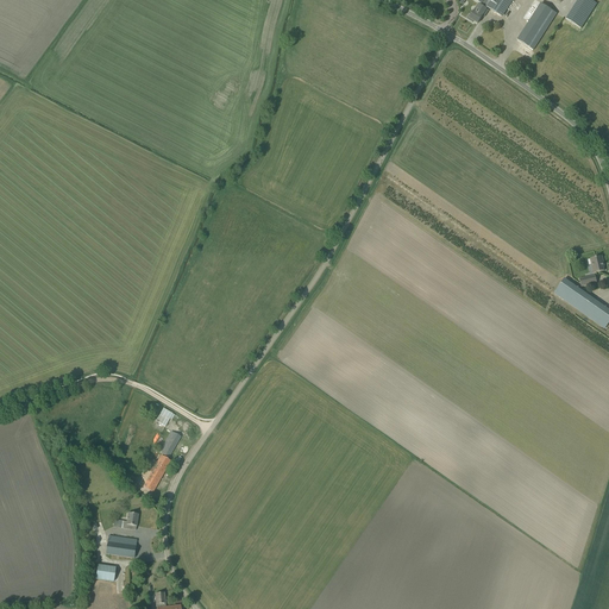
[(473,0),(501,17),(512,0),(473,0)]
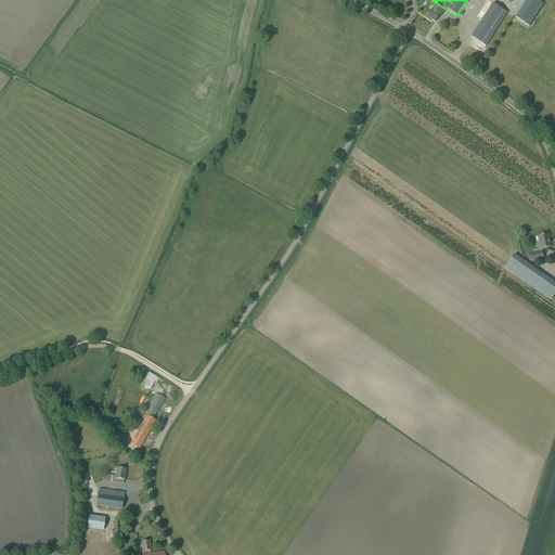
[(435,22),(441,12),(443,13),(446,10),(436,3),(434,7),(437,9),(435,11),(433,10),(431,10),(428,14),(427,14),(425,17),(430,21),(431,20),(435,22)]
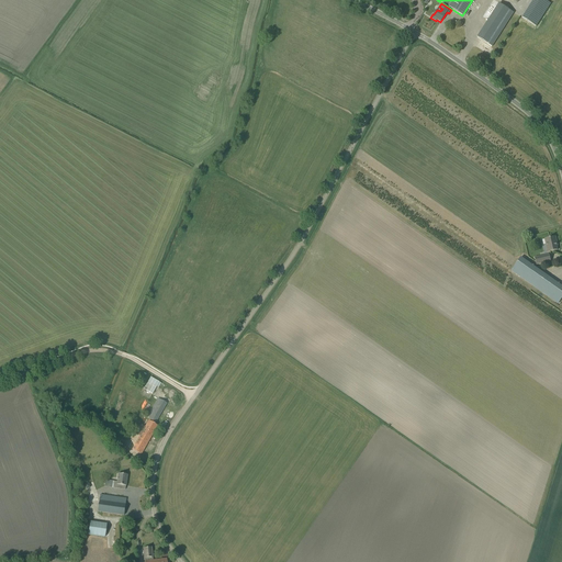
[(539,22),(525,13),(521,18),(536,26),(539,22)]
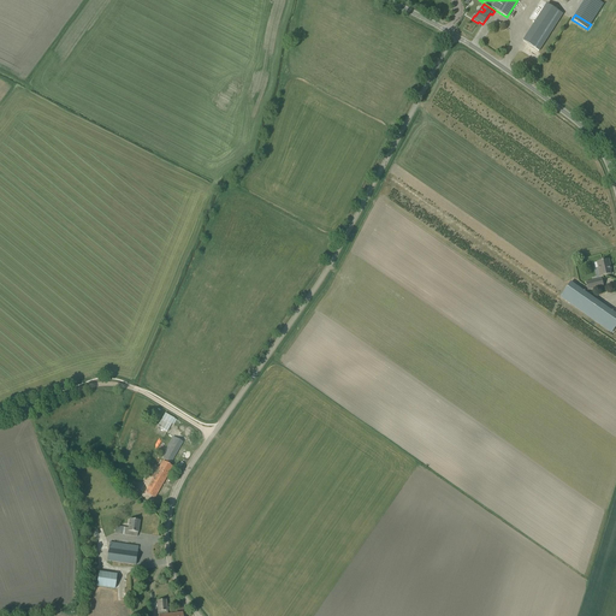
[(537,21),(523,41),(539,52),(552,31),(537,21)]
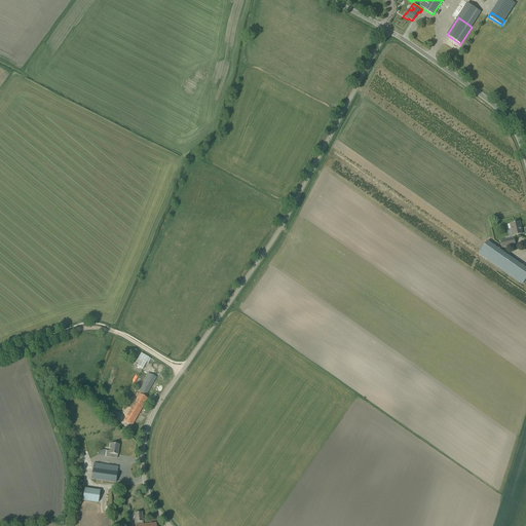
[(521,230),(522,230),(520,221),(510,224),(513,236),(522,234),(521,230)]
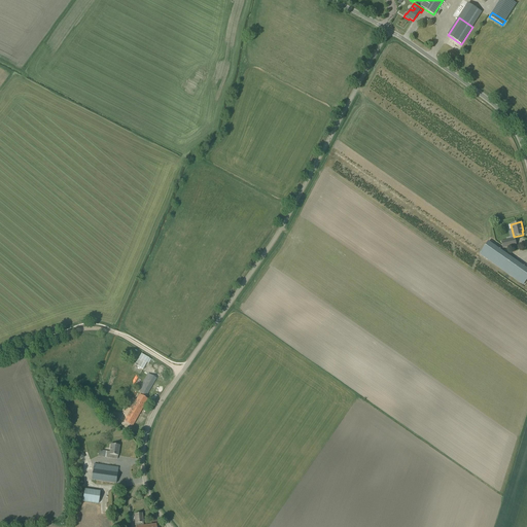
[(501,242),(502,248),(517,245),(515,239),(501,242)]
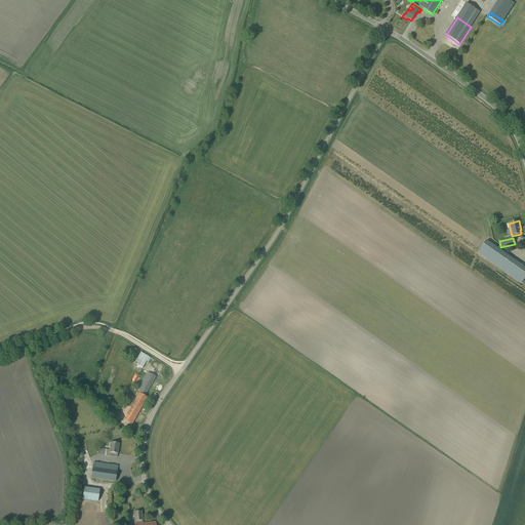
[(478,253),(521,284),(524,278),(524,268),(486,241),(478,253)]
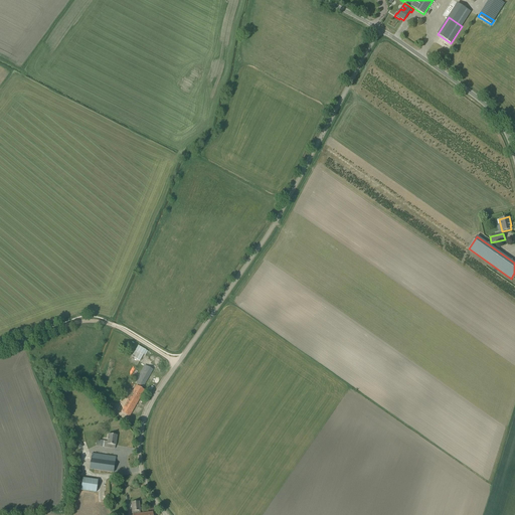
[(144,354),(146,355),(148,350),(138,345),(132,356),(141,361),(144,354)]
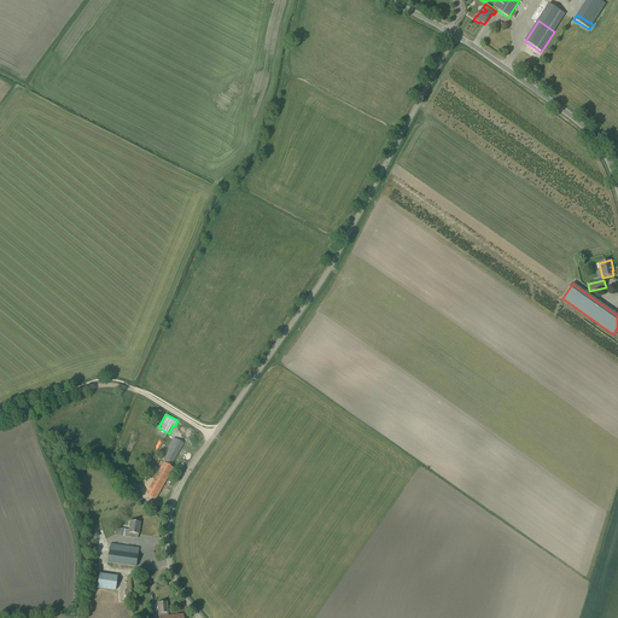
[(168,449),(162,460),(172,465),(178,455),(184,444),(174,438),(168,449)]
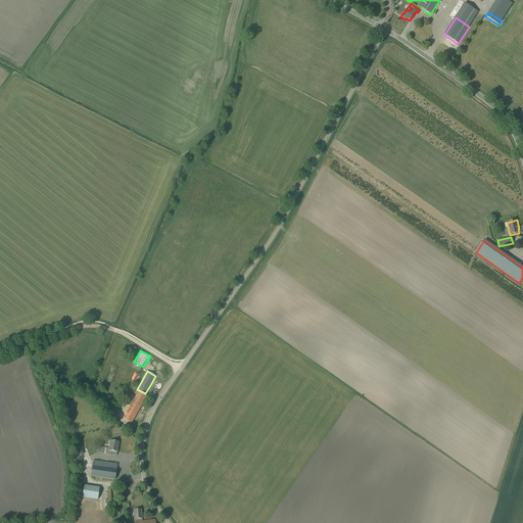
[(117,416),(127,421),(131,423),(146,396),(138,391),(135,397),(131,395),(127,402),(126,402),(117,416)]
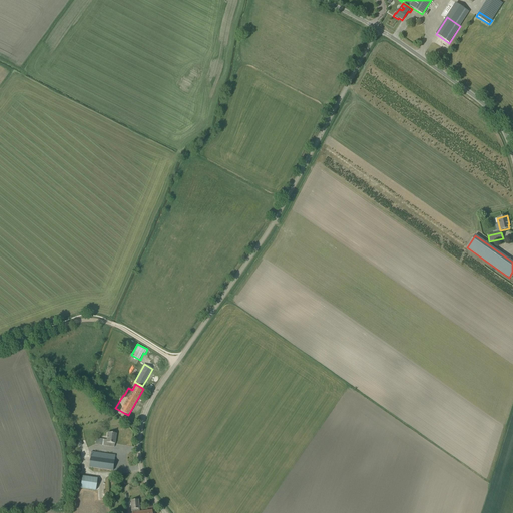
[(103,446),(104,446),(114,447),(116,434),(107,432),(106,440),(104,439),(103,446)]
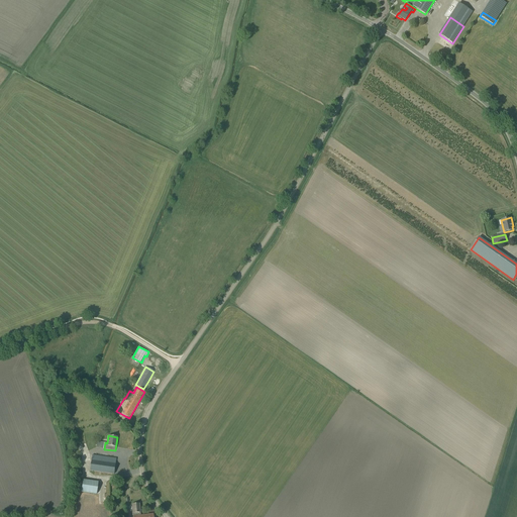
[(90,471),(109,474),(114,475),(116,458),(92,455),(90,471)]
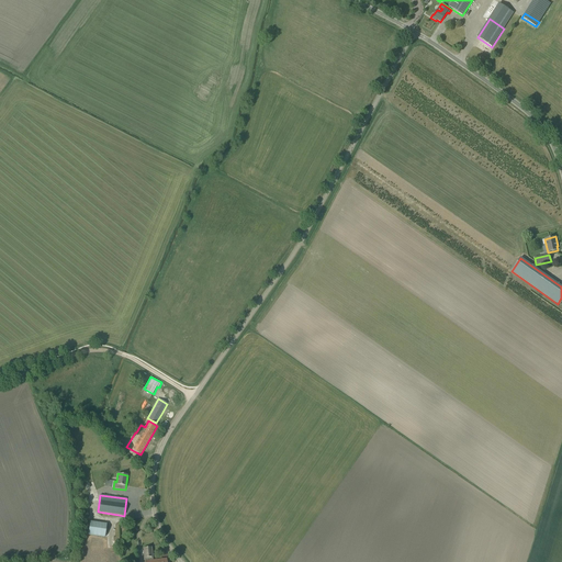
[(104,537),(107,524),(90,521),(88,535),(104,537)]
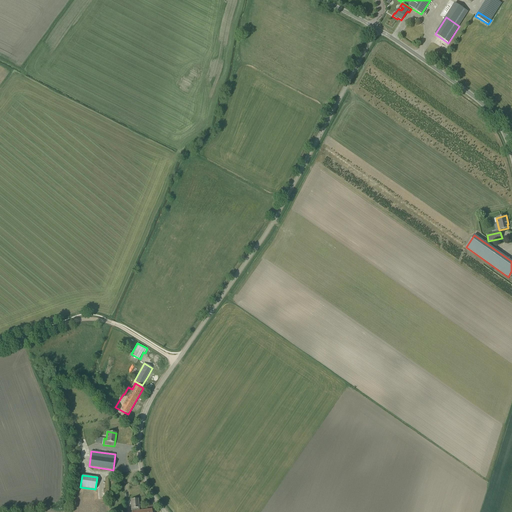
[(98,498),(85,498),(85,510),(98,510),(98,498)]
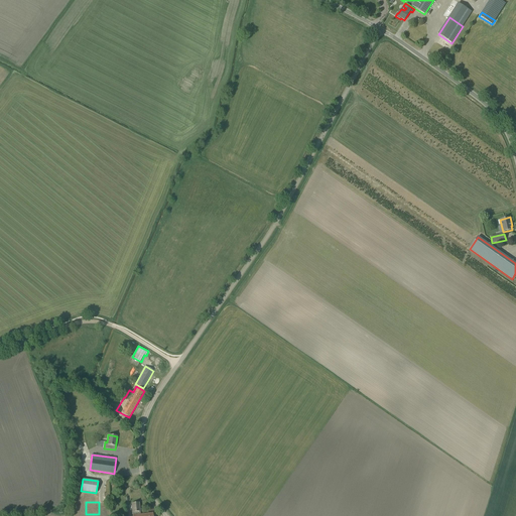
[(131,503),(132,515),(152,515),(153,513),(140,515),(139,503),(131,503)]
